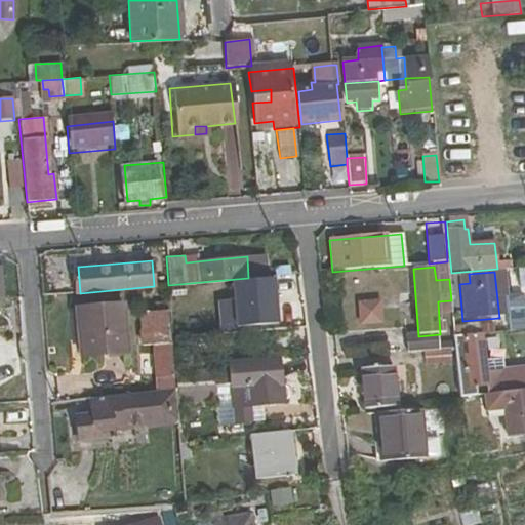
[(237,325),(277,322),(274,278),(234,281),(237,325)]
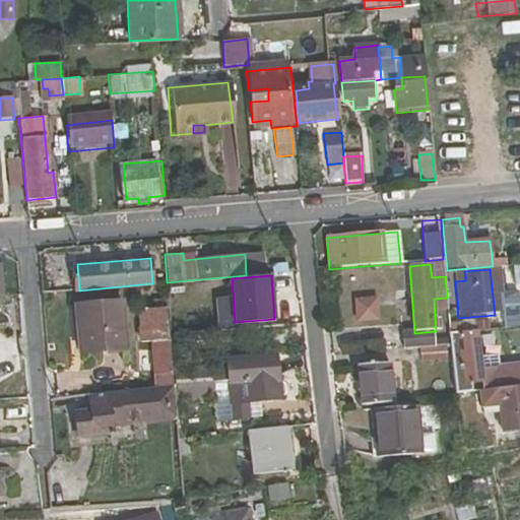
[(519,302),(519,293),(503,293),(504,325),(519,324),(519,302)]
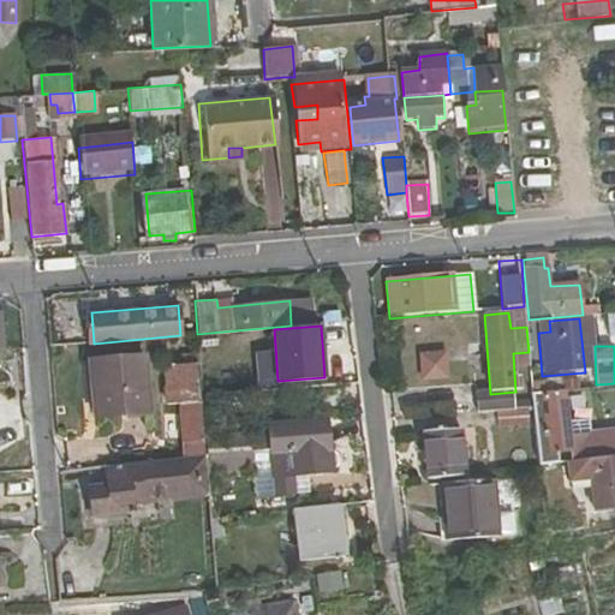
[(419,378),(447,378),(447,350),(419,350),(419,378)]
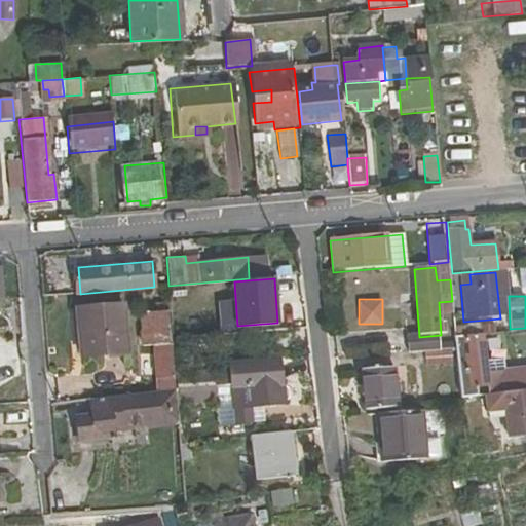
[(80,358),(127,353),(122,304),(75,308),(80,358)]
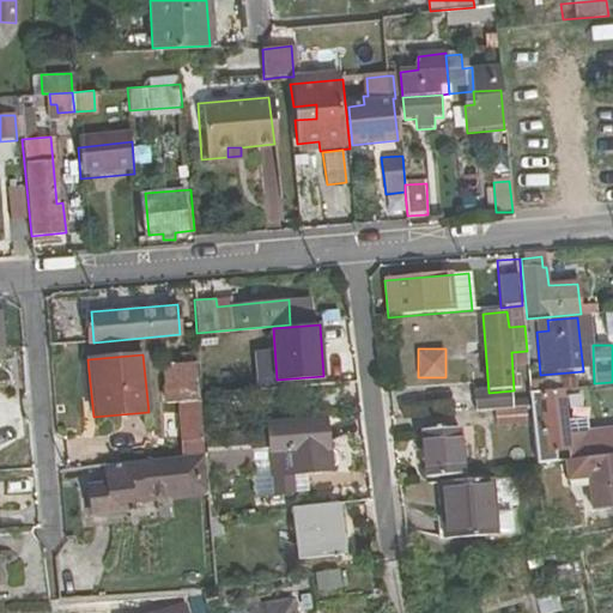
[(180,456),(205,453),(201,393),(199,364),(163,366),(167,401),(176,401),(180,456)]
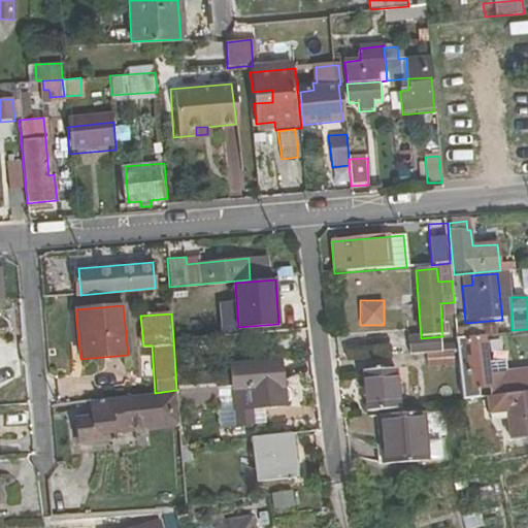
[(457,329),(458,339),(484,337),(484,328),(457,329)]
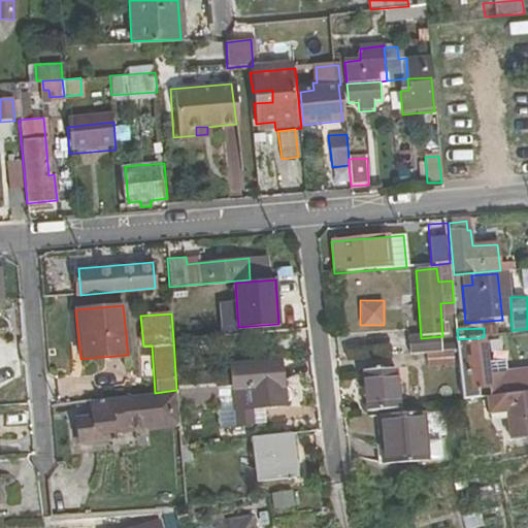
[(458,339),(458,351),(459,360),(460,366),(464,401),(486,399),(527,393),(527,376),(502,380),(491,386),(487,337),(484,337),(458,339)]
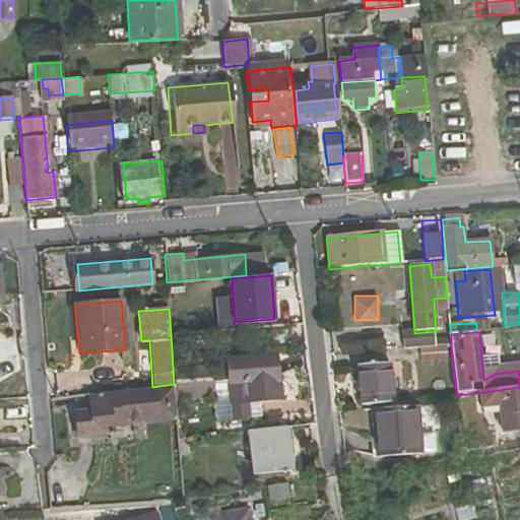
[(451,345),(419,348),(420,358),(452,354),(451,345)]
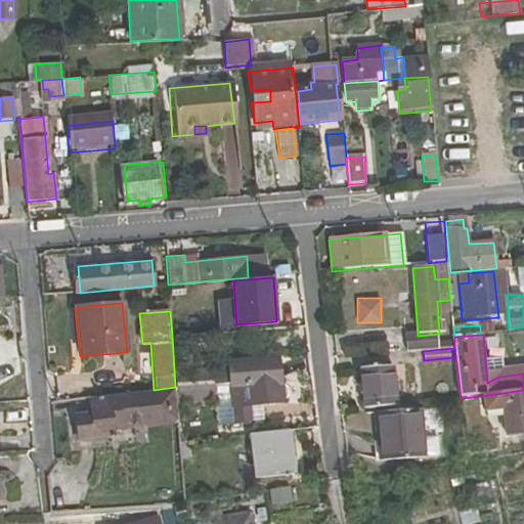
[(228,382),(282,376),(280,355),(226,360),(228,382)]
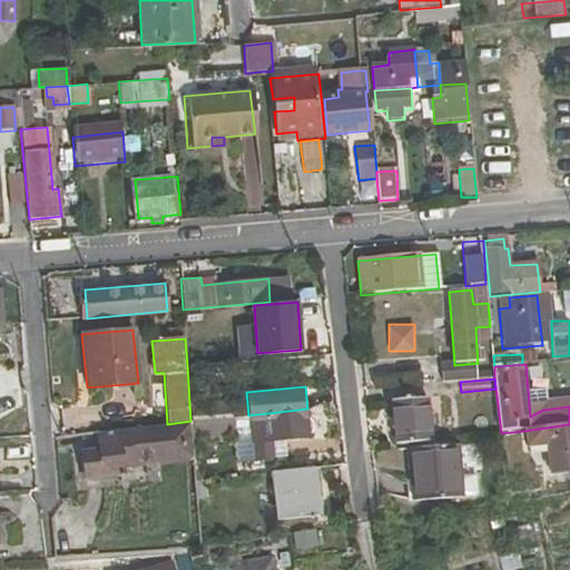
[(495,389),(461,392),(461,399),(497,395),(495,389)]
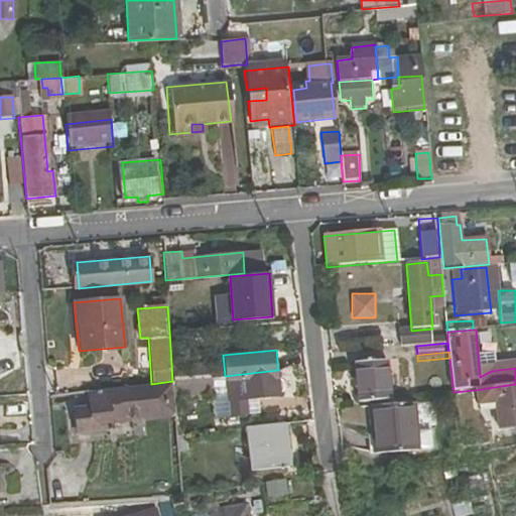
[(387,357),(353,360),(356,396),(390,393),(387,357)]
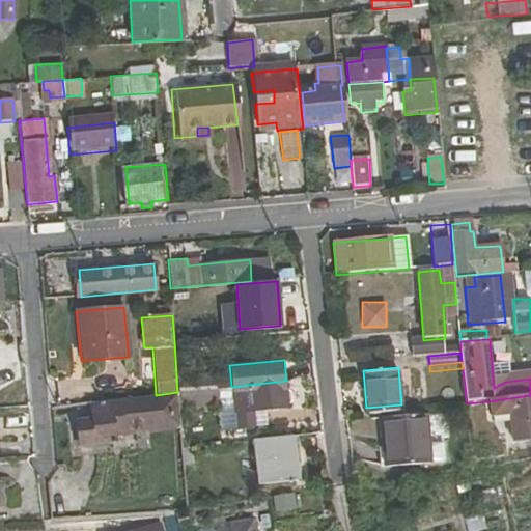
[(289,407),(286,381),(231,387),(177,392),(178,409),(232,403),(234,428),(255,425),(254,410),(289,407)]
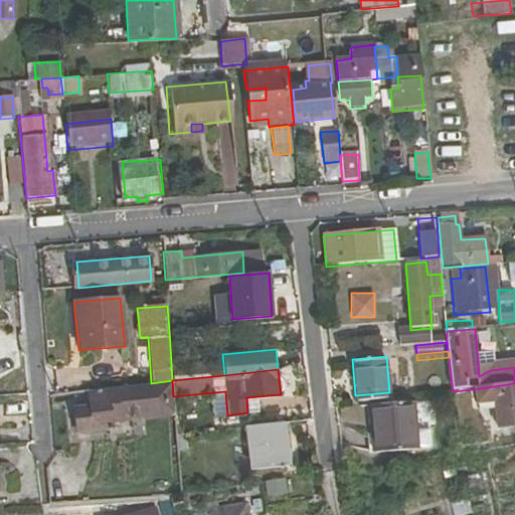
[(175,415),(173,396),(172,380),(151,383),(111,387),(114,420),(175,415)]
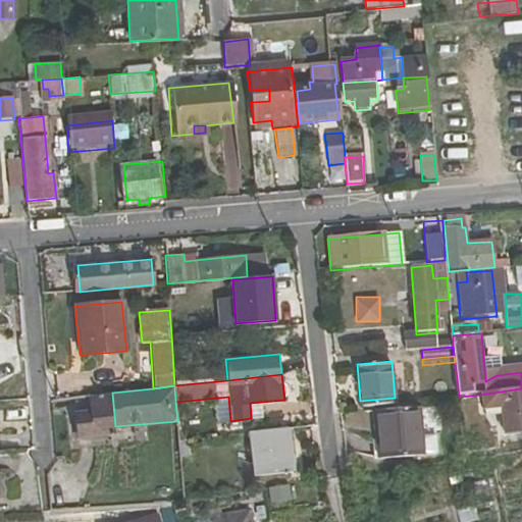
[(521,433),(521,388),(480,395),(482,411),(499,409),(503,436),(521,433)]
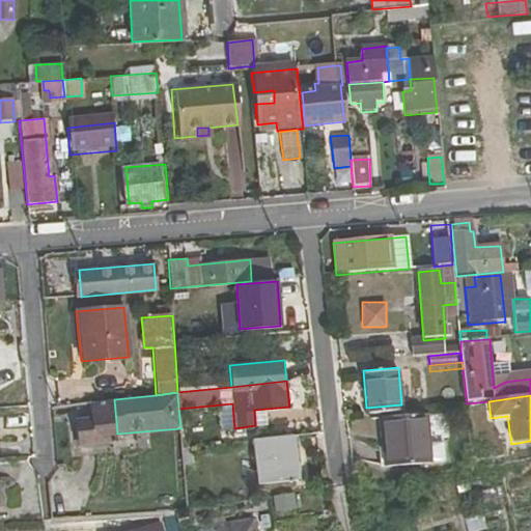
[(78,445),(109,442),(106,408),(87,409),(88,418),(76,419),(78,445)]
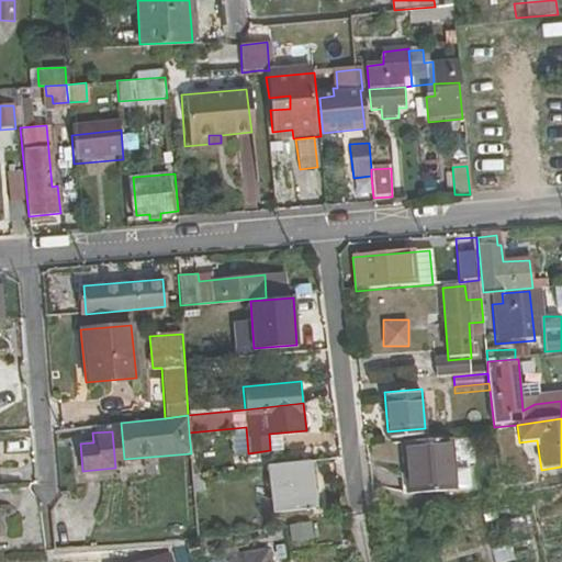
[(448,433),(405,438),(408,494),(452,490),(448,433)]
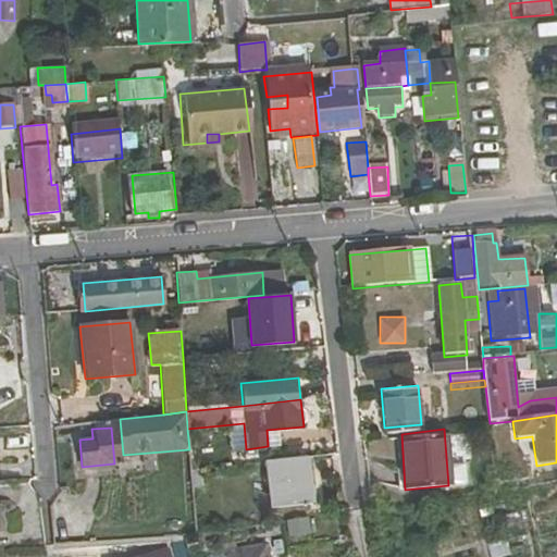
[(313,500),(308,456),(264,461),(270,506),(313,500)]
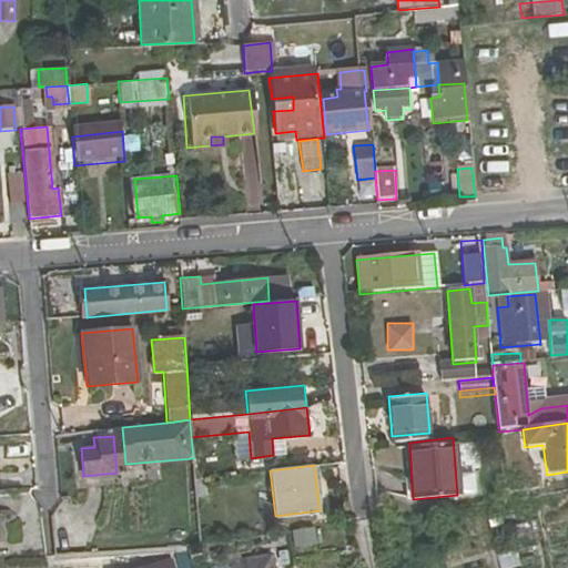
[(194,479),(195,496),(206,496),(204,478),(194,479)]
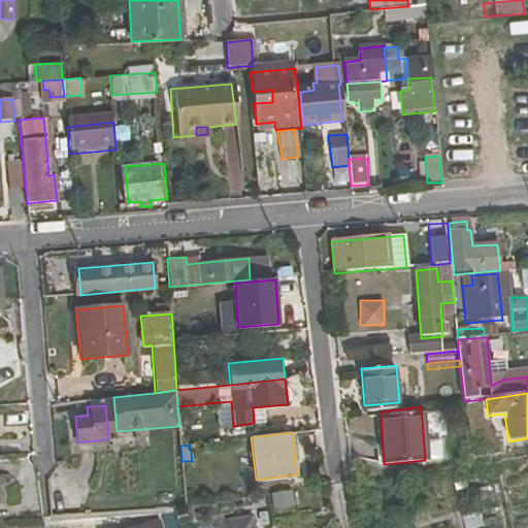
[(294,505),(293,492),(272,494),(274,507),(294,505)]
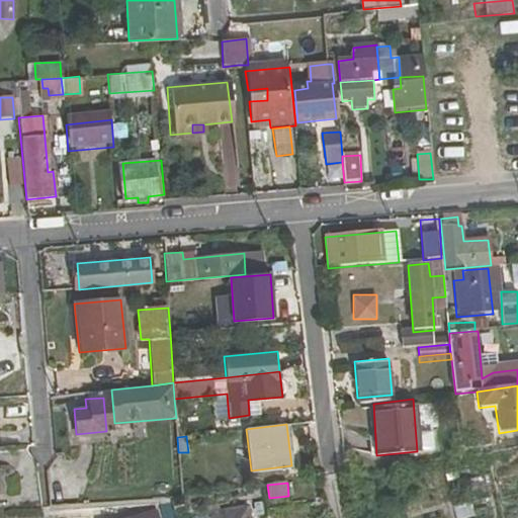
[(250,517),(248,507),(202,515),(202,517),(250,517)]
